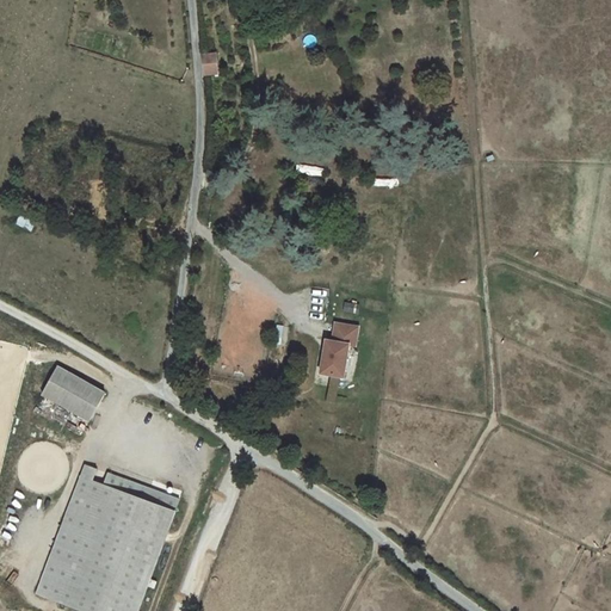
[(214,55),(203,56),(205,74),(215,73),(214,55)]
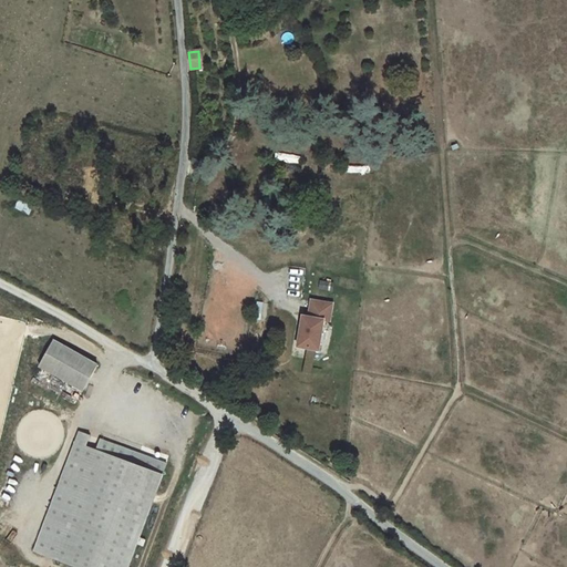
[(33,207),(19,200),(14,208),(29,215),(33,207)]
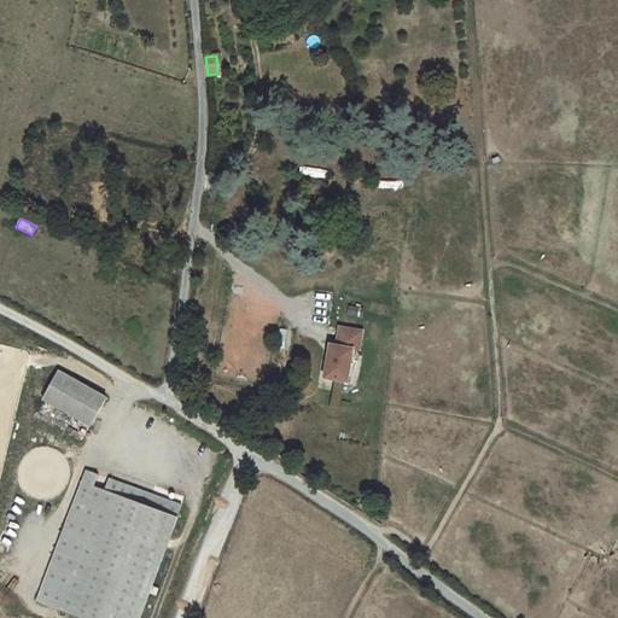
[(362,331),(339,327),(337,345),(330,344),(324,378),(347,382),(353,349),(359,350),(362,331)]
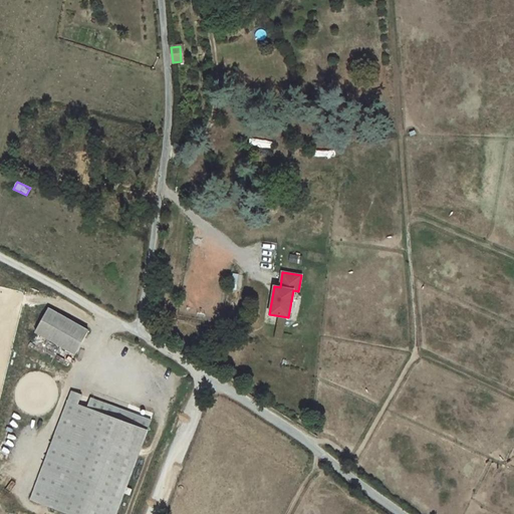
[(74,354),(87,330),(49,309),(35,331),(74,354)]
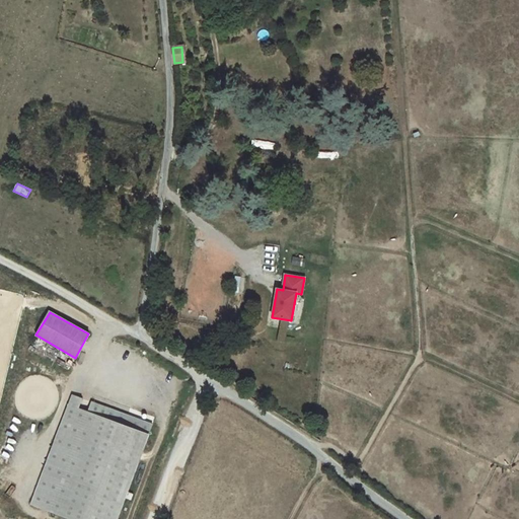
[(116,518),(152,425),(91,401),(87,412),(67,404),(30,504),(70,518),(116,518)]
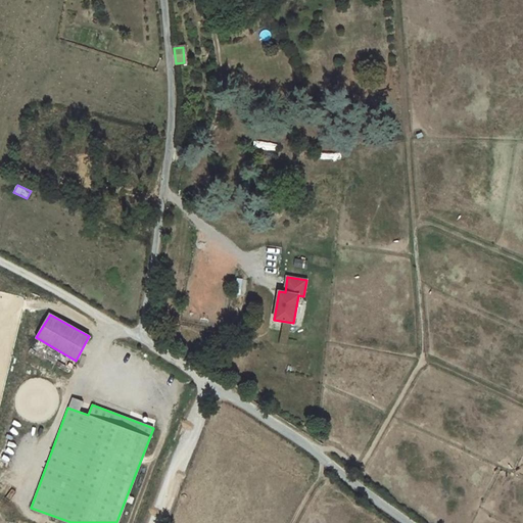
All buildings are outlined.
